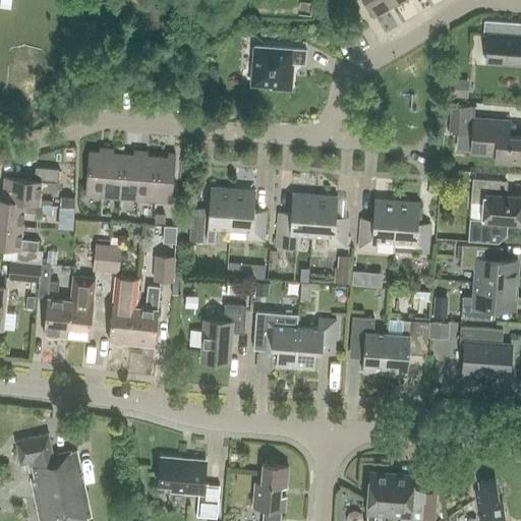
[(361,0),(372,17),(399,2),(397,0),(361,0)]
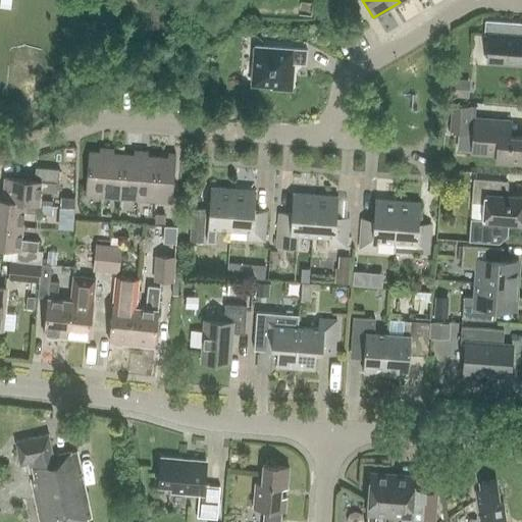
[(521,64),(521,37),(521,25),(521,23),(484,21),(483,36),(488,36),(486,62),(521,64)]
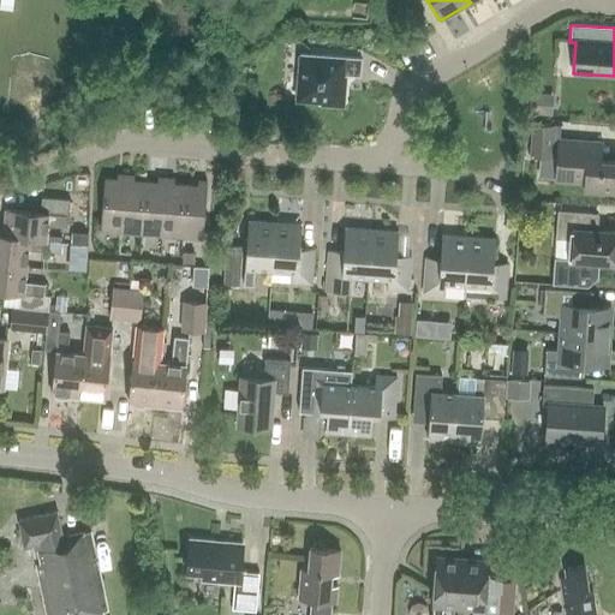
[(359,77),(362,58),(299,54),(296,101),(321,102),(321,106),(342,107),(345,85),(341,85),(342,76),(359,77)]
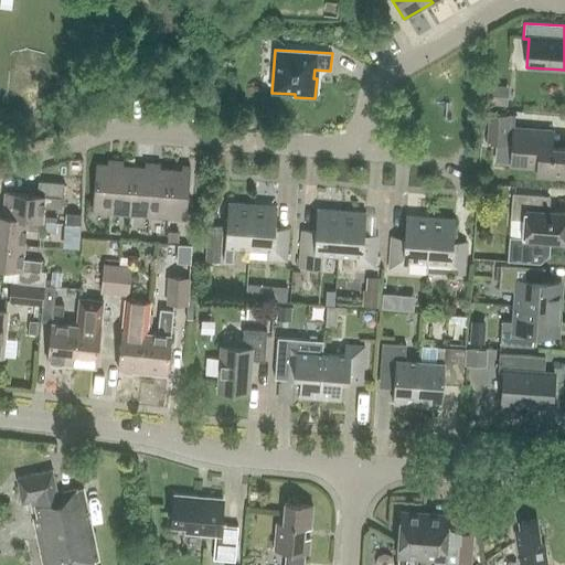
[(487,85),(484,105),(507,106),(509,87),(487,85)]
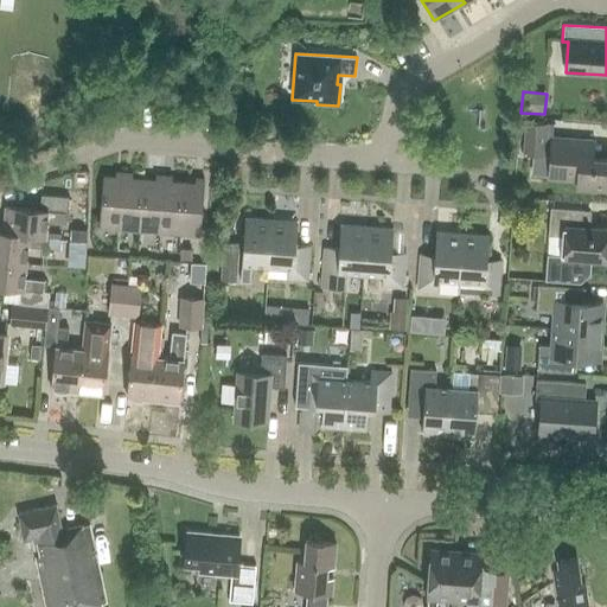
[(606,159),(592,159),(593,141),(550,138),(551,125),(525,122),(523,154),(549,157),(547,179),(576,181),(575,189),(606,190),(606,159)]
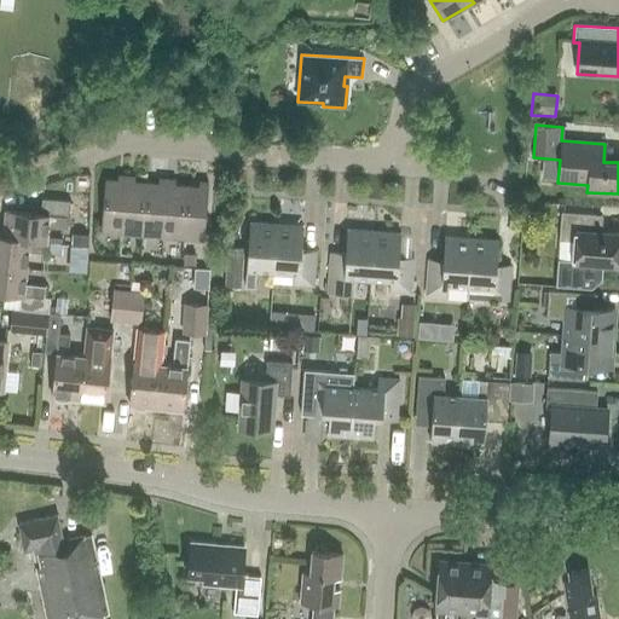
[(122,235),(126,177),(119,175),(117,180),(105,180),(100,232),(122,235)]
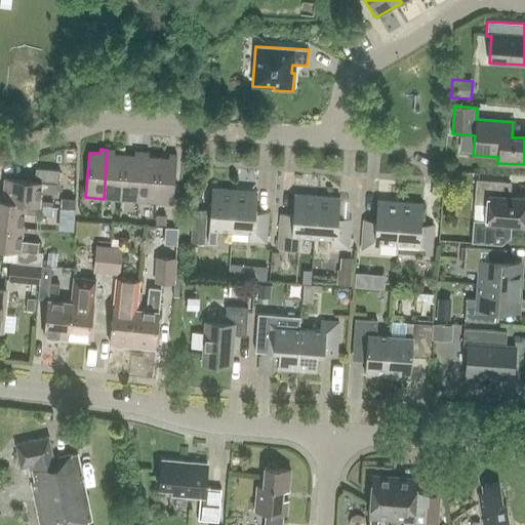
[(114,150),(107,150),(104,199),(120,200),(124,155),(114,154),(114,150)]
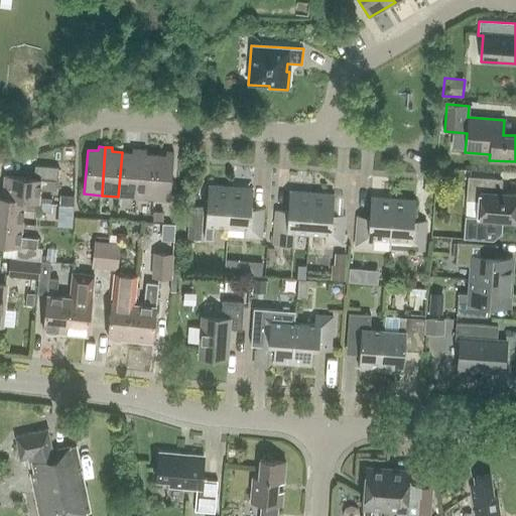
[(135,198),(139,149),(132,149),(132,153),(122,152),(118,197),(135,198)]
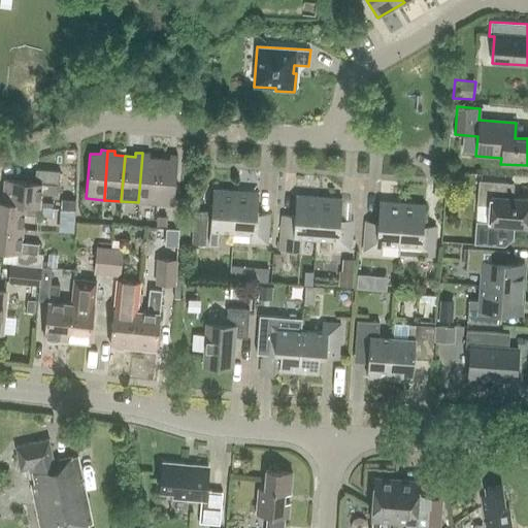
[(150,154),(142,153),(138,202),(156,204),(159,159),(149,158),(150,154)]
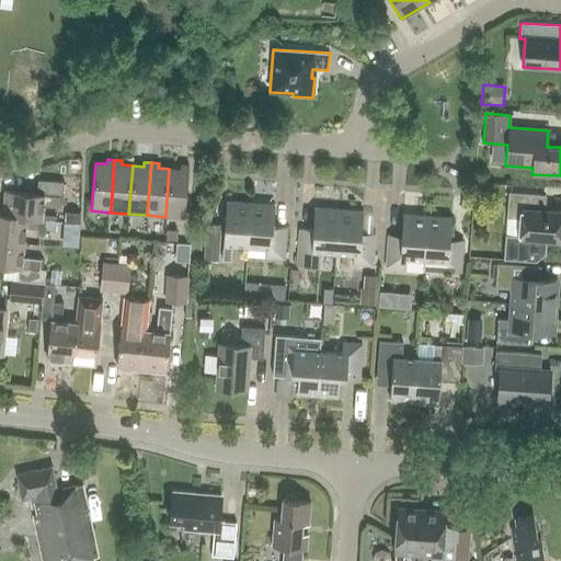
[(184,218),(189,165),(181,164),(181,169),(169,169),(165,217),(184,218)]
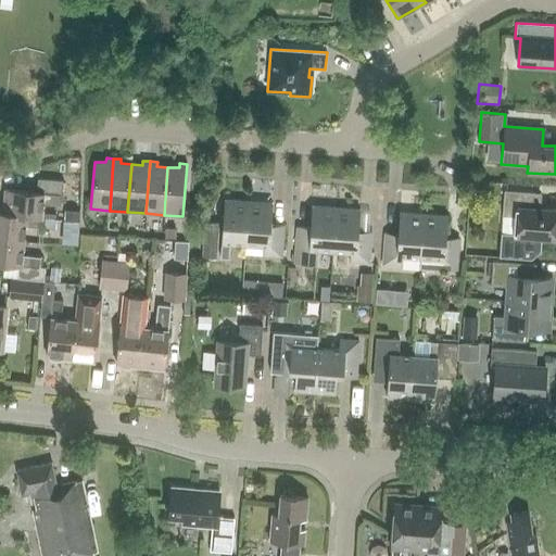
[(43,217),(55,219),(55,215),(41,213),(42,203),(61,205),(63,180),(37,178),(36,192),(4,189),(2,213),(2,214),(41,217),(43,217)]
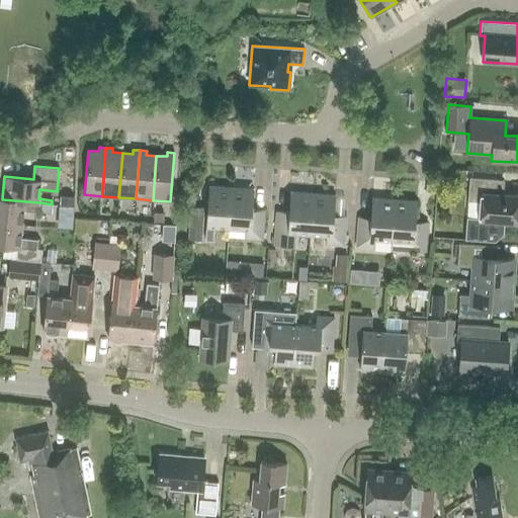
[(503,235),(504,222),(517,223),(517,203),(517,195),(496,194),(497,180),(468,178),(467,201),(480,202),(479,219),(466,218),(464,240),(494,242),(503,235)]
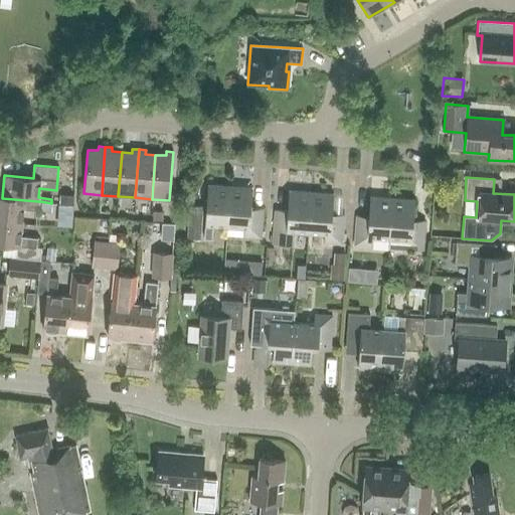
[(212,225),(226,227),(229,187),(207,185),(203,239),(211,239),(212,225)]
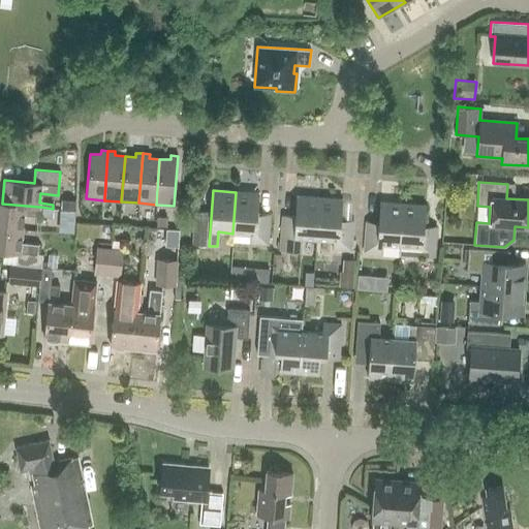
[(258,193),(236,192),(232,234),(249,235),(249,244),(268,245),(270,215),(257,214),(258,193)]
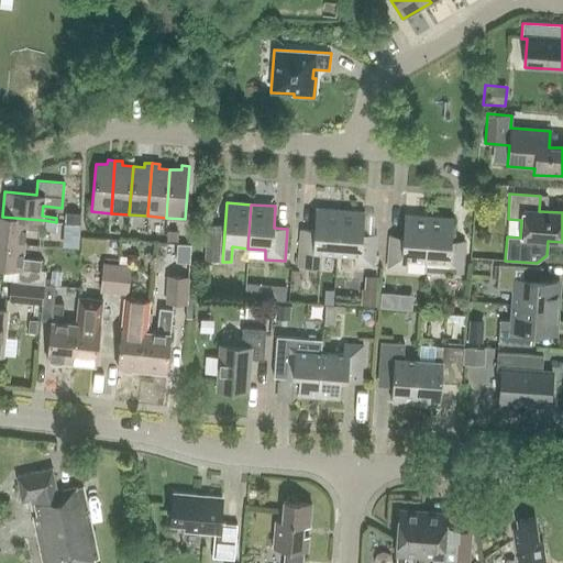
[(321,253),(337,255),(340,211),(316,209),(313,231),(300,230),(298,267),(320,269),(321,253)]
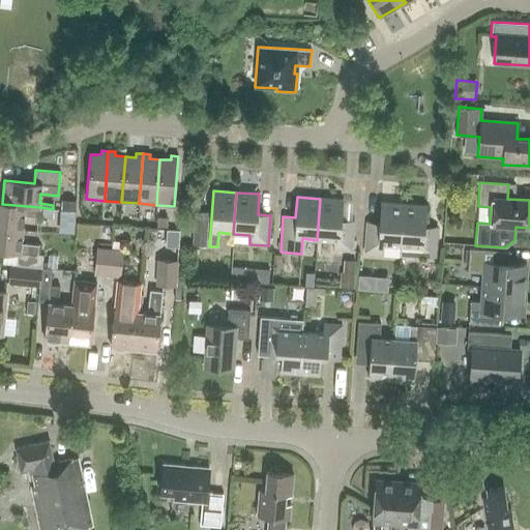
[(343,200),(320,199),(317,240),(333,241),(332,251),(351,252),(354,222),(342,221),(343,200)]
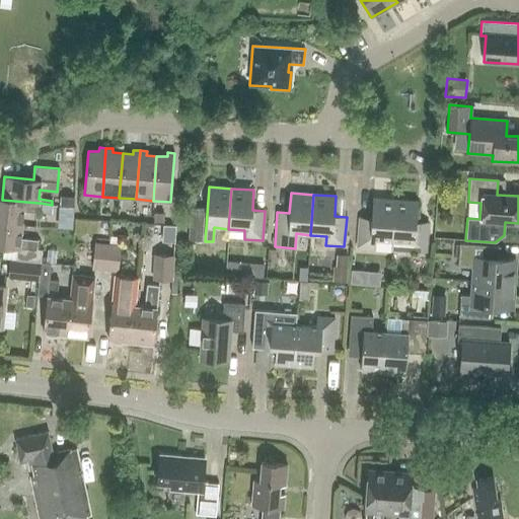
[(40,213),(41,203),(39,203),(2,200),(2,199),(0,198),(0,223),(22,225),(23,211),(40,213)]
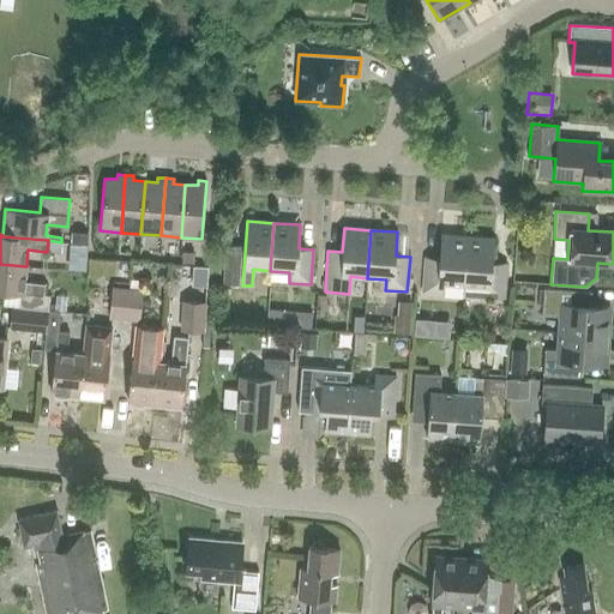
[(71,234),(70,245),(86,246),(88,235),(71,234)]
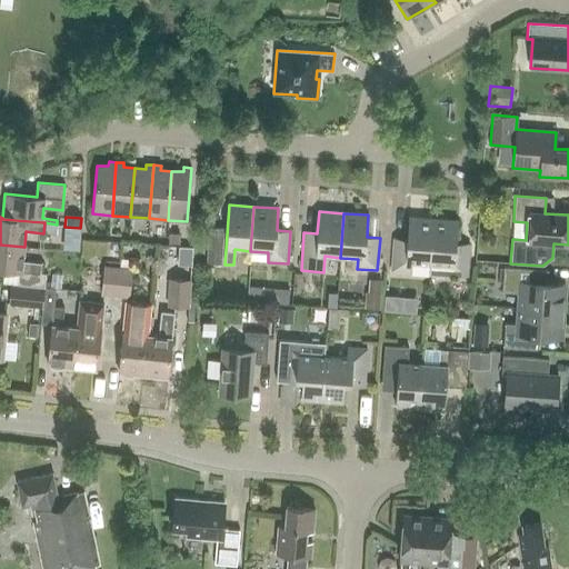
[(411,262),(429,263),(432,220),(408,218),(407,240),(393,239),(391,271),(411,272),(411,262)]
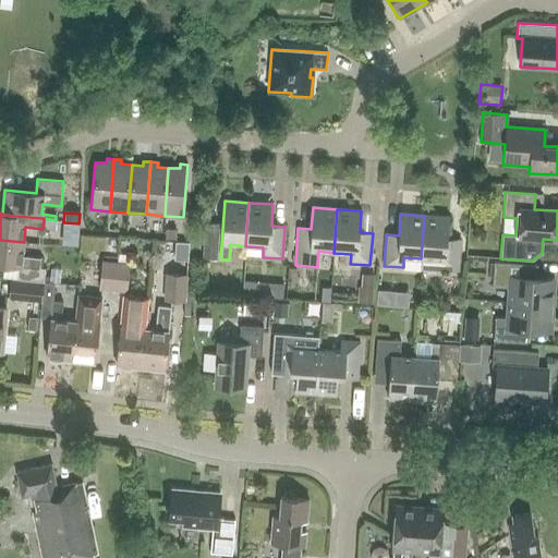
[(424,216),(421,258),(421,269),(458,271),(460,240),(447,239),(448,217),(424,216)]
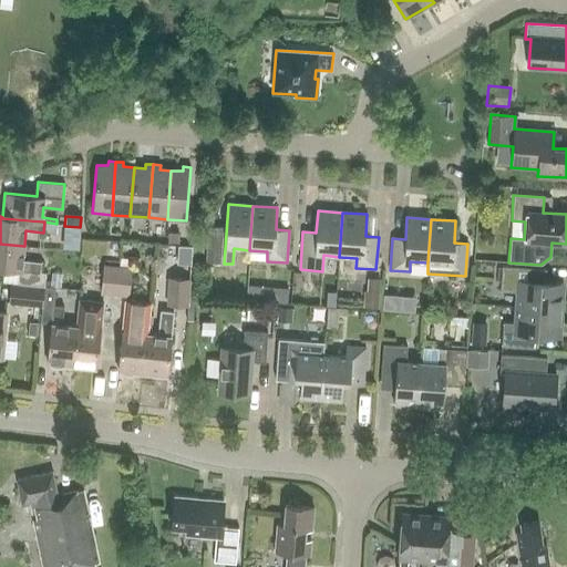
[(208,227),(205,261),(220,264),(224,228),(208,227)]
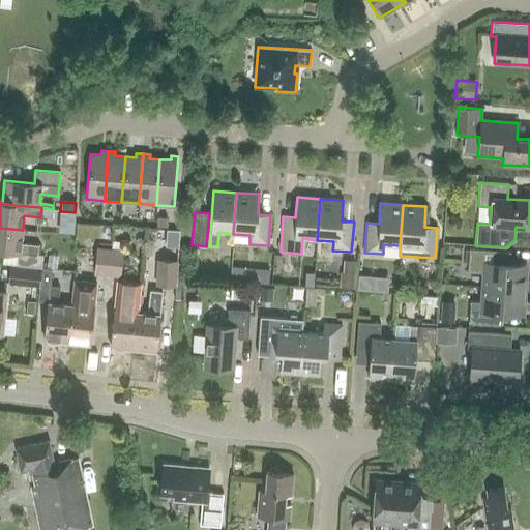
[(21,243),(23,230),(0,228),(0,251),(4,252),(3,264),(41,268),(42,255),(37,254),(38,245),(21,243)]
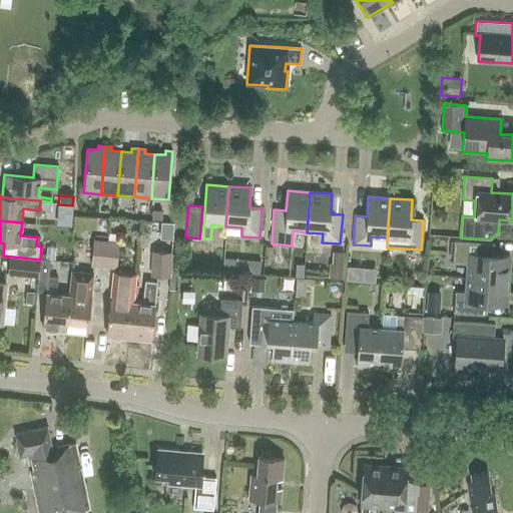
[(108,234),(108,241),(106,241),(104,267),(116,268),(120,235),(108,234)]
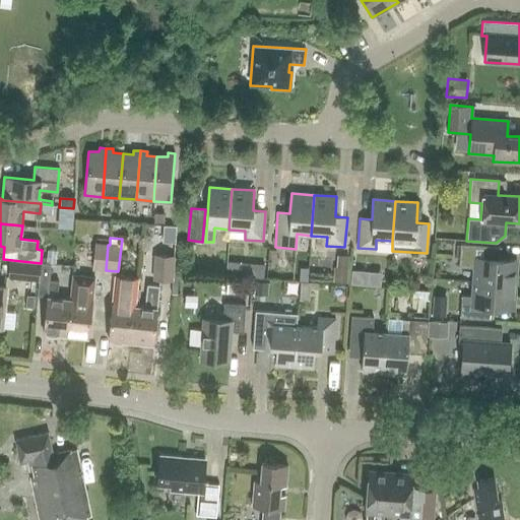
[(92,268),(106,270),(108,245),(95,243),(92,268)]
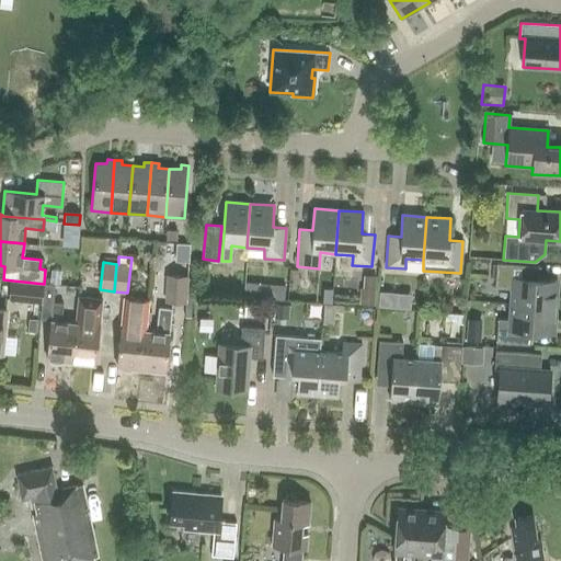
[(512,290),(511,305),(554,308),(557,281),(534,279),(535,266),(496,264),(494,289),(512,290)]
